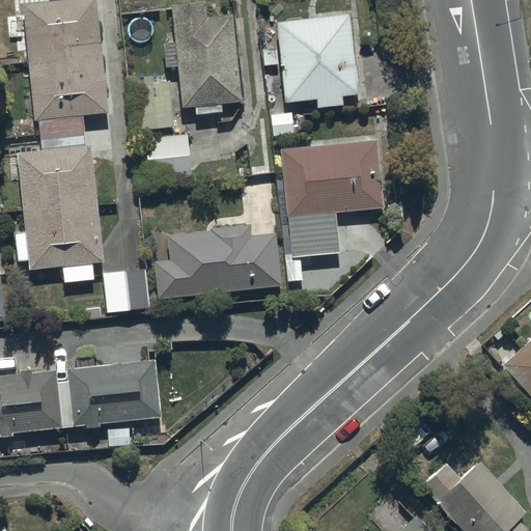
[(103,264),(90,147),(85,148),(82,116),(108,113),(95,0),(81,0),(21,6),(33,124),(38,123),(42,154),(17,157),(25,233),(14,234),(17,263),(28,262),(29,273),(62,269),(64,284),(94,281),(92,266),(103,264)]
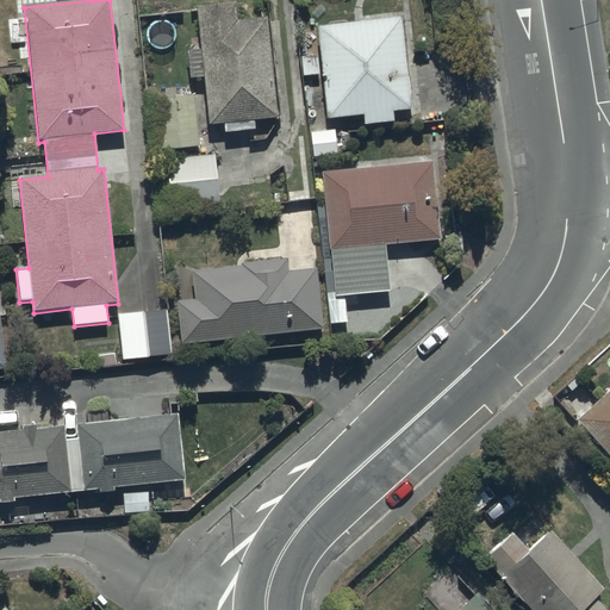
[(278,118),(266,19),(237,22),(235,4),(195,8),(200,51),(188,54),(191,81),(204,80),(209,126),(224,125),(225,136),(256,132),(255,120),(278,118)]
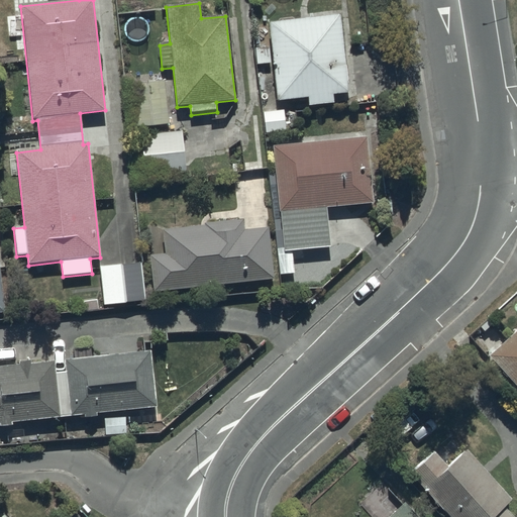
[(340,14),(268,23),(271,46),(255,48),(257,67),(273,65),(277,103),(308,99),(309,107),(334,103),(333,96),(350,94),(340,14)]
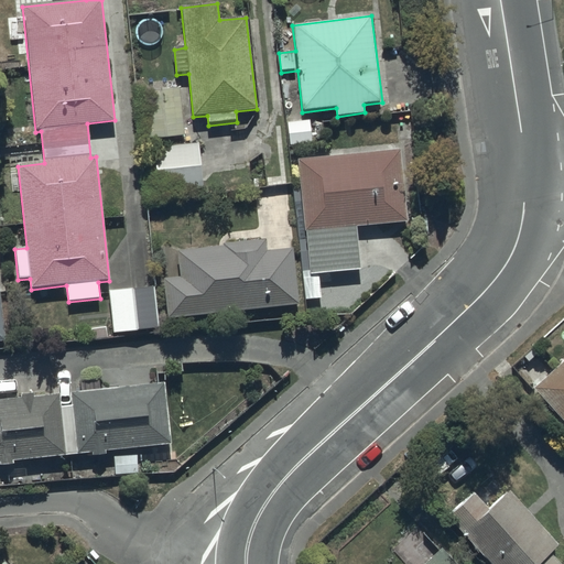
[(183,137),(180,89),(143,93),(147,140),(183,137)]
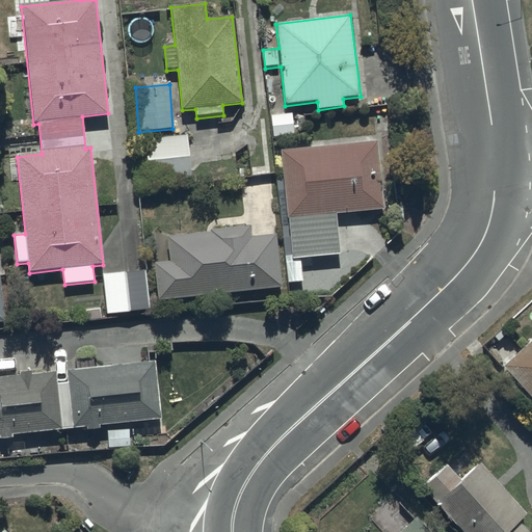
[(191,180),(187,134),(144,138),(149,183),(191,180)]
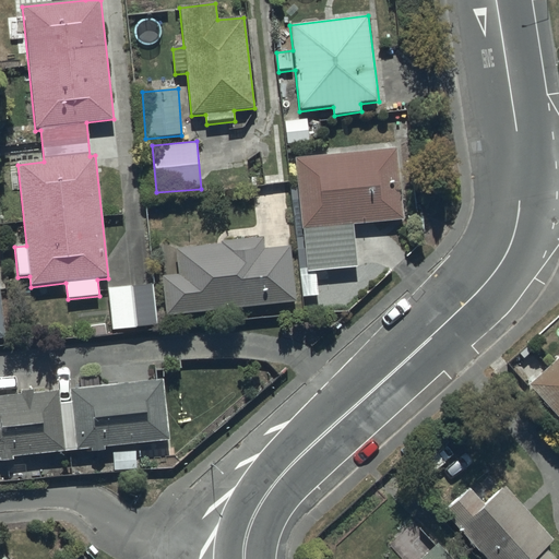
[(396,150),(295,159),(297,186),(289,187),(298,270),(300,270),(302,285),(331,283),(330,270),(357,268),(353,225),(403,221),(396,150)]
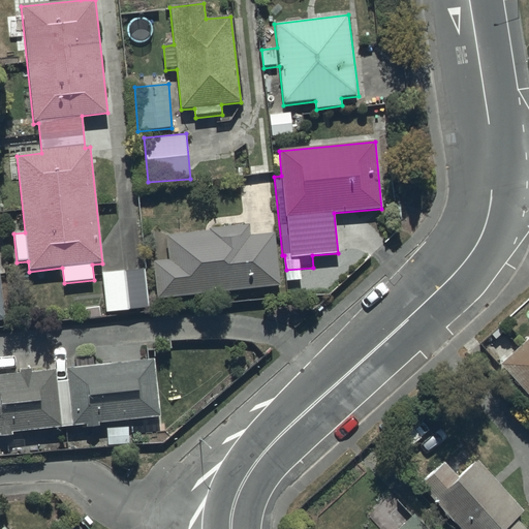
[(152,262),(156,299),(280,285),(275,232),(250,236),(248,236),(247,224),(209,228),(209,230),(166,236),(169,260),(152,262)]
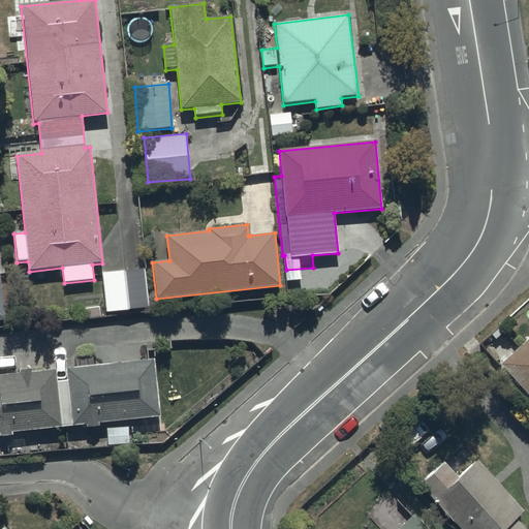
[(146,309),(142,268),(101,272),(105,313),(146,309)]
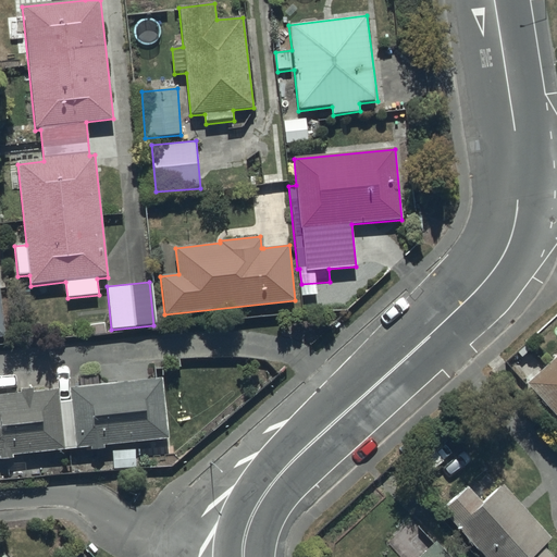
[(556,358),(525,386),(556,420),(556,358)]
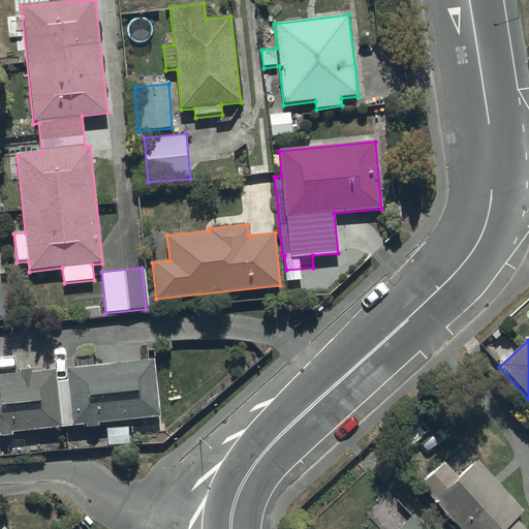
[(0,436),(12,435),(11,433),(85,426),(86,429),(100,427),(99,424),(160,417),(154,359),(94,365),(93,356),(75,359),(76,368),(65,369),(66,381),(57,382),(56,371),(31,374),(31,369),(19,371),(20,375),(0,376),(0,436)]
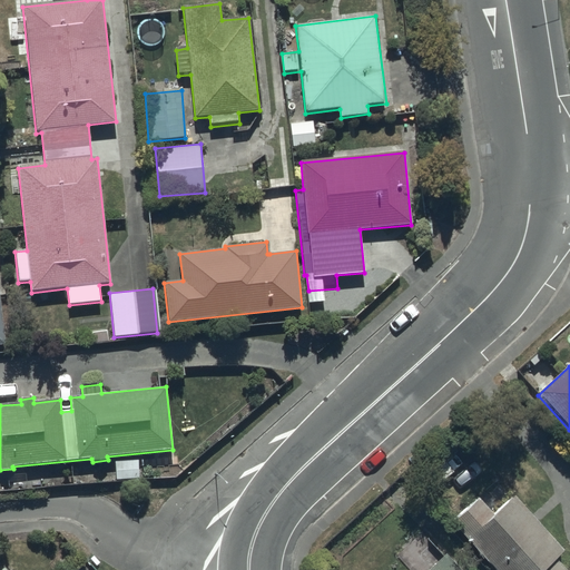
[(566,554),(512,497),(492,516),(479,501),(452,524),(493,569),(566,569),(557,561),(566,554)]
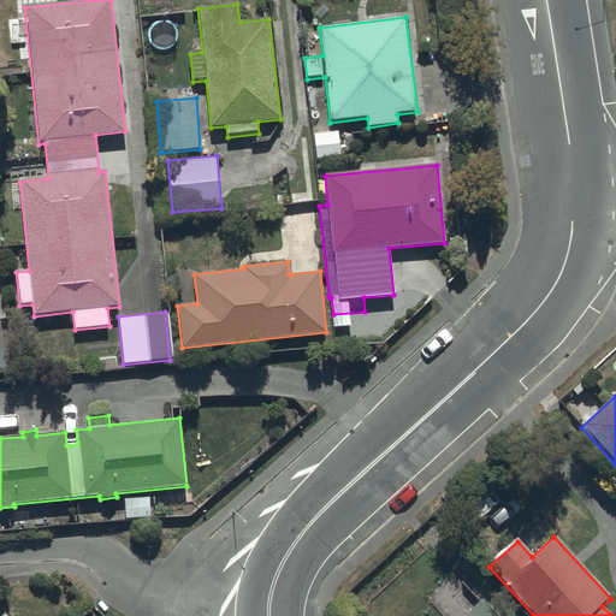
[(496,615),(484,602),(466,615),(496,615)]
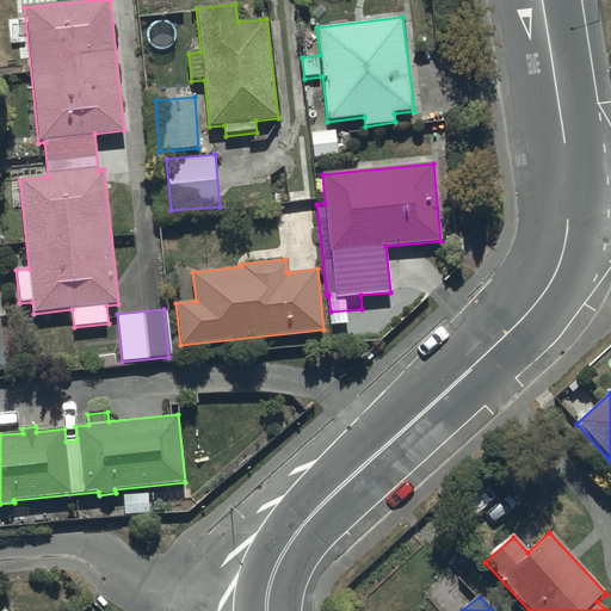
All buildings are outlined.
